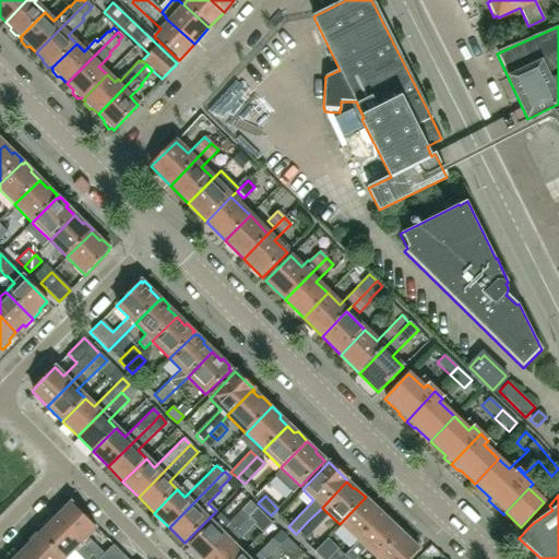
[(366,497),(340,524),(358,540),(382,515),(373,508),(373,504),(366,497)]
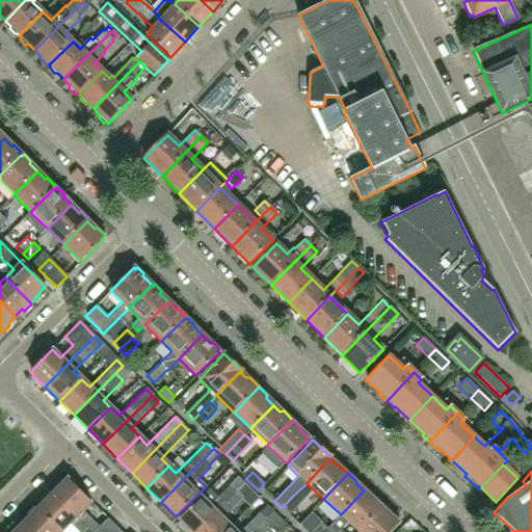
[(90,503),(68,479),(52,494),(89,531),(113,531),(116,529),(107,520),(99,528),(82,511),(90,503)]
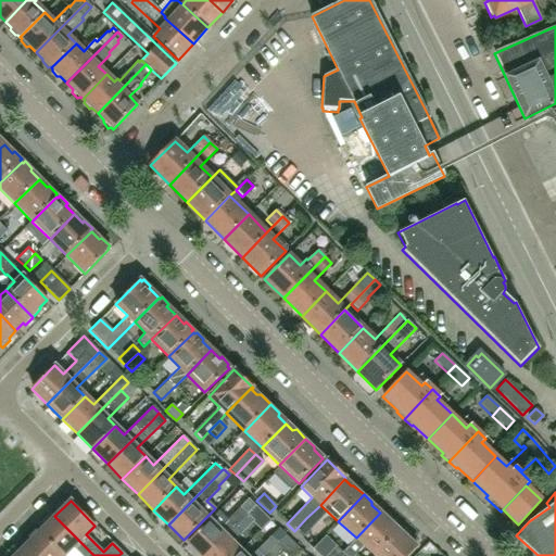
[(219,510),(210,519),(187,543),(199,555),(204,555),(254,506),(248,501),(240,508),(239,507),(228,519),(219,510)]
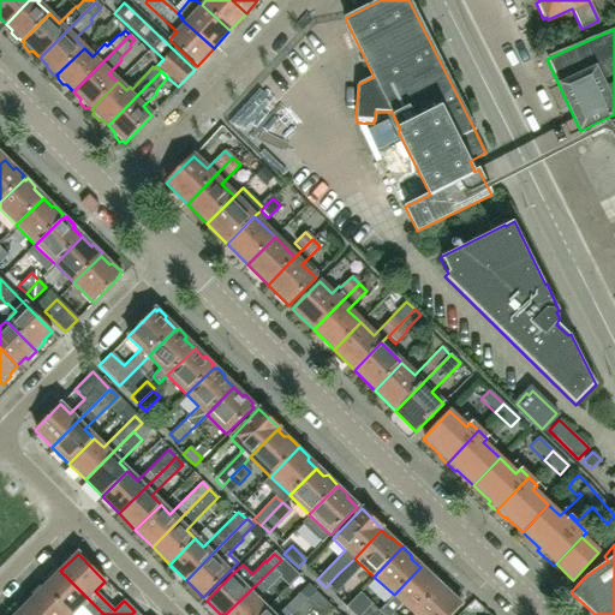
[(298,577),(281,560),(226,614),(258,614),(266,608),(257,599),(279,578),(287,586),(298,577)]
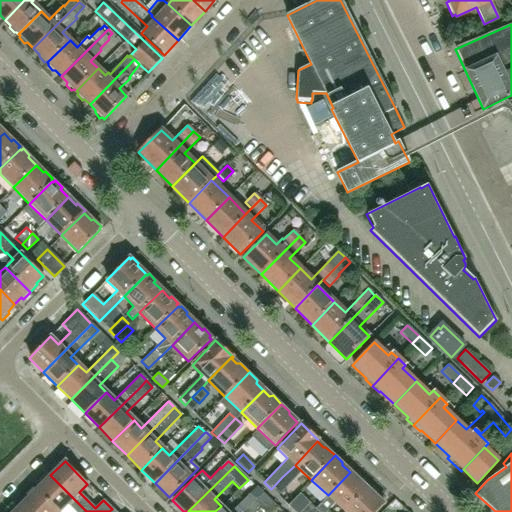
[(328,495),(315,509),(311,511),(325,511),(335,502),(344,511),(368,486),(358,478),(356,478),(350,472),(328,495)]
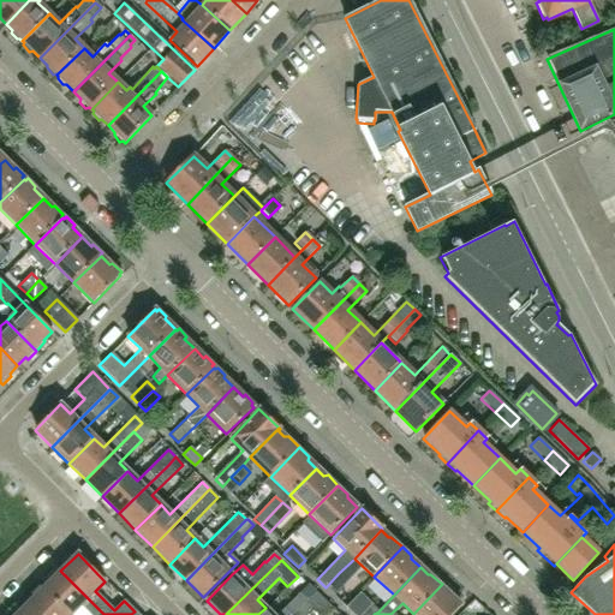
[(103,614),(60,571),(43,589),(70,614),(79,607),(88,614),(103,614)]
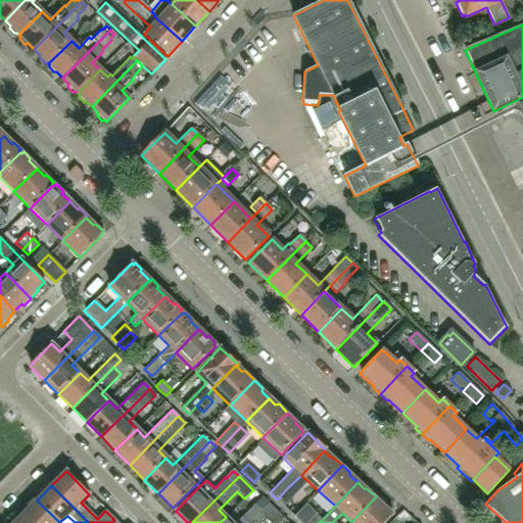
[(288,487),(277,500),(283,506),(294,493),(288,487)]
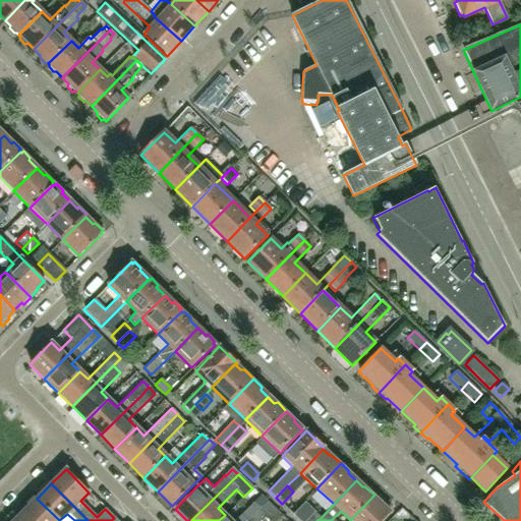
[(383,502),(374,495),(350,520),(351,520),(383,520),(391,513),(382,505),(383,502)]
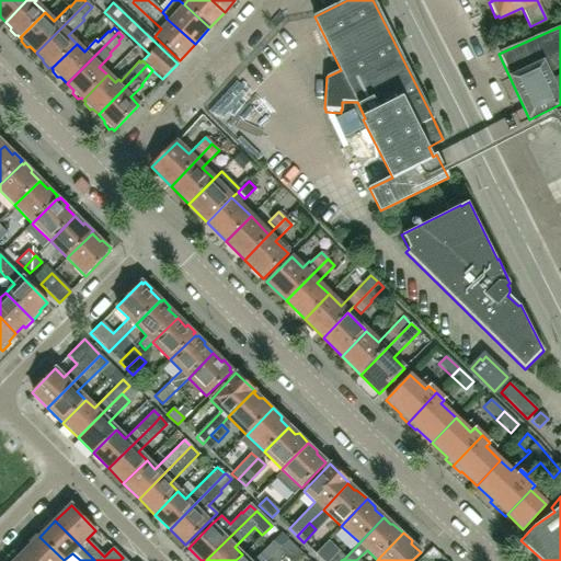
[(251,560),(248,560),(242,554),(236,560),(266,560),(287,541),(279,534),(251,560)]
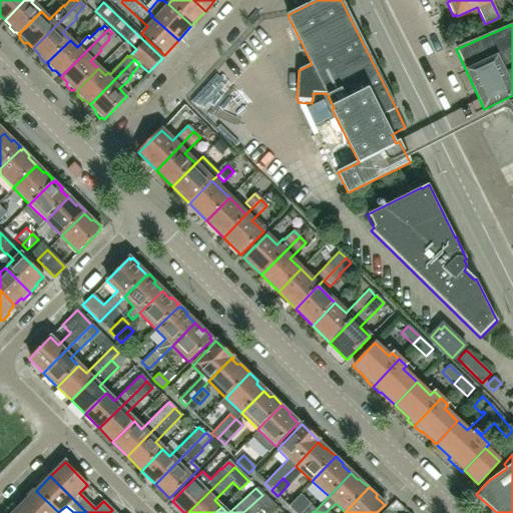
[(58,512),(36,491),(22,504),(30,512),(58,512)]
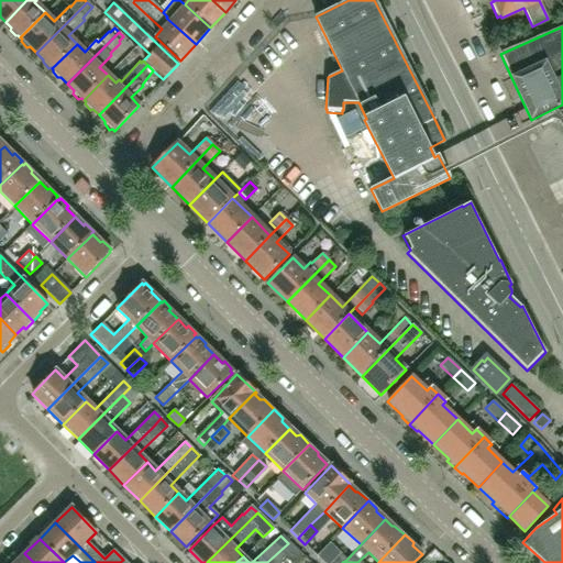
[(280,562),(295,550),(288,543),(267,562),(280,562)]
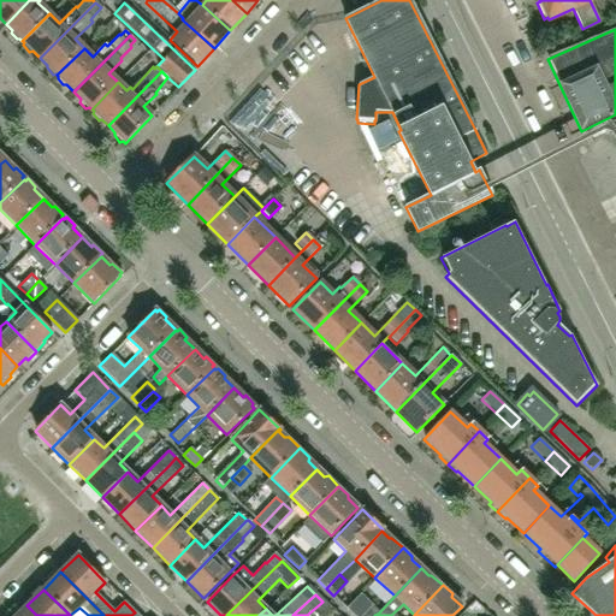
[(36,615),(27,605),(16,615),(36,615)]
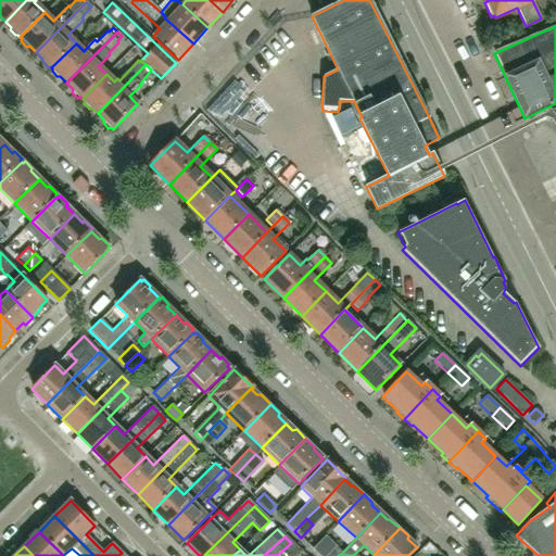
[(338,555),(342,553),(336,546),(325,555),(338,555)]
